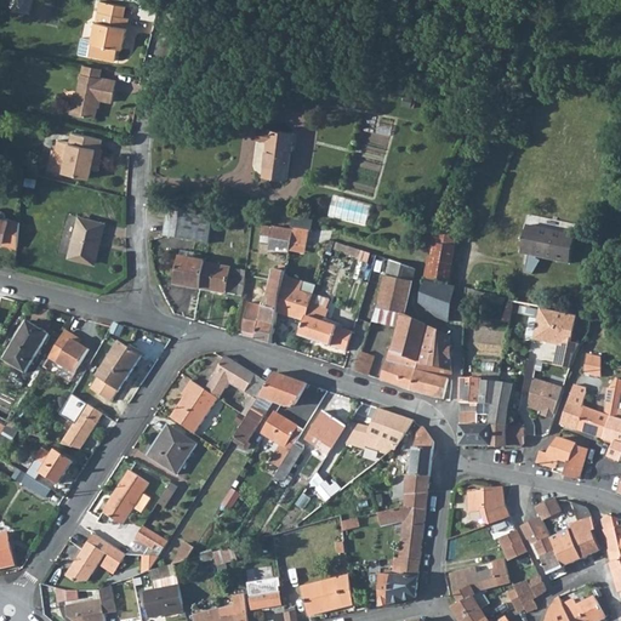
[(93,40),(90,55),(117,61),(119,47),(121,38),(126,39),(130,18),(98,11),(93,40)]
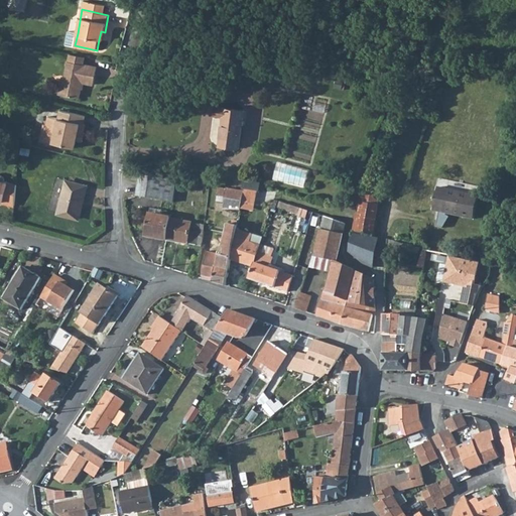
[(78,33),(69,31),(66,44),(75,45),(78,33)]
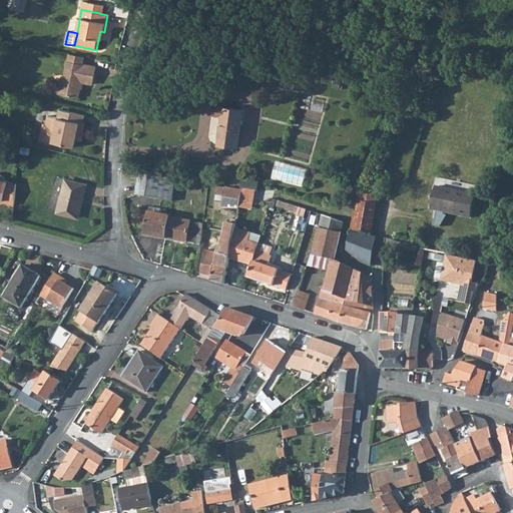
[(436,50),(438,32),(431,31),(429,49),(436,50)]
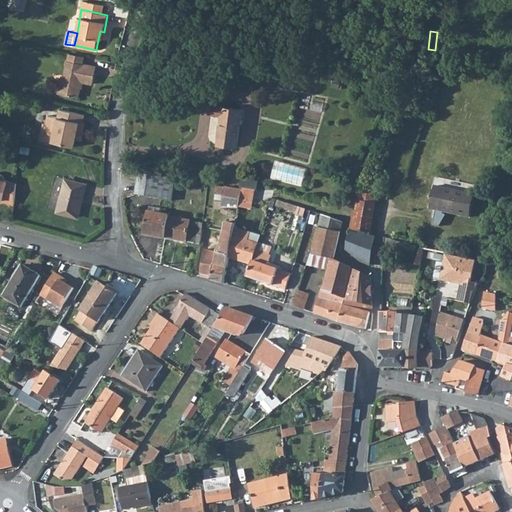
[(245,59),(254,60),(255,49),(247,48),(245,59)]
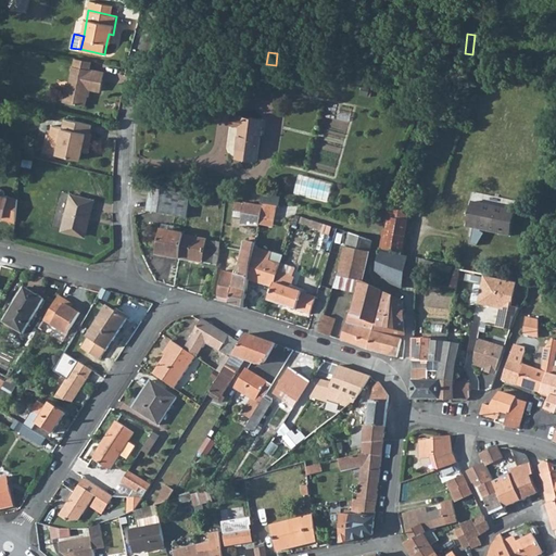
[(276,65),(285,66),(287,54),(277,53),(276,65)]
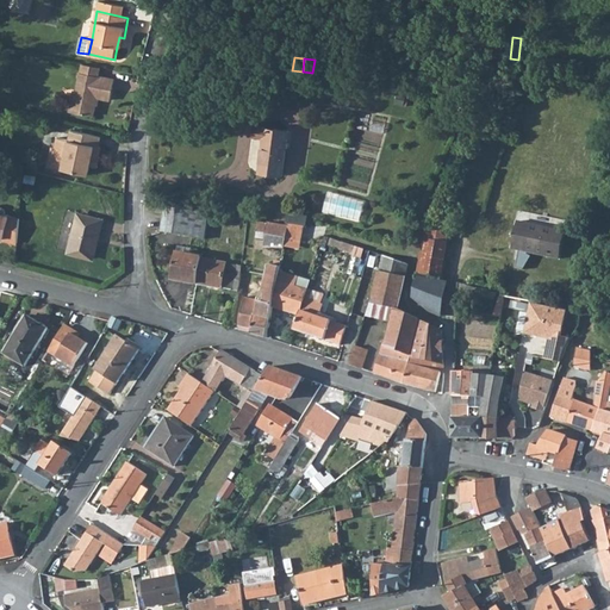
[(103,76),(104,68),(83,63),(81,72),(103,76)]
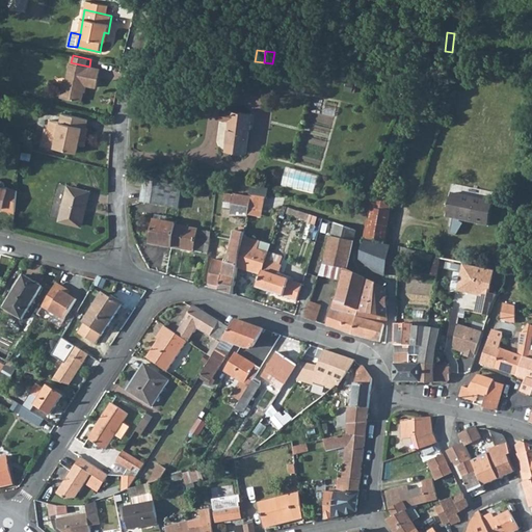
[(101,69),(89,67),(71,62),(68,78),(65,78),(61,97),(82,101),(85,84),(97,87),(101,69)]
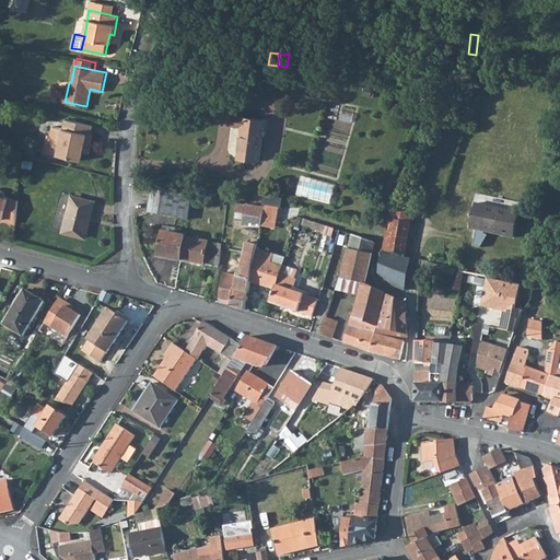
[(392,80),(404,82),(406,76),(393,73),(392,80)]
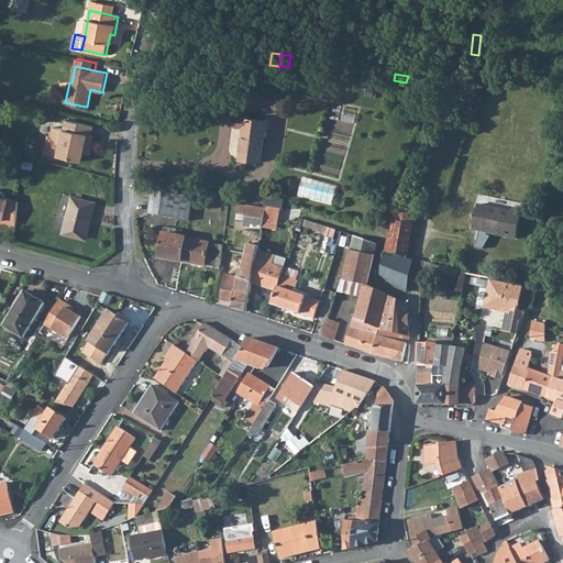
[(247,128),(249,118),(244,118),(235,117),(234,125),(243,127),(247,128)]
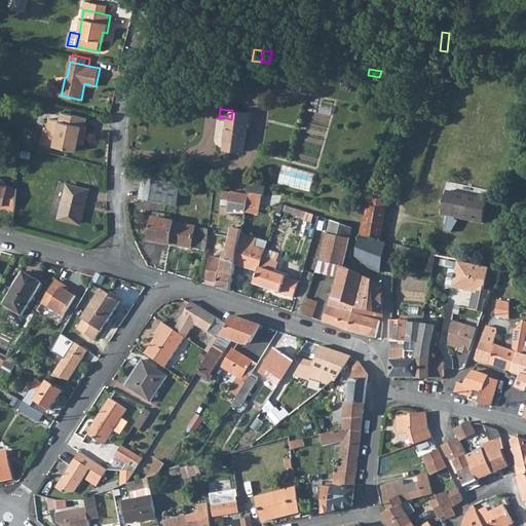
[(223,148),(243,151),(249,112),(232,110),(231,119),(227,118),(223,148)]
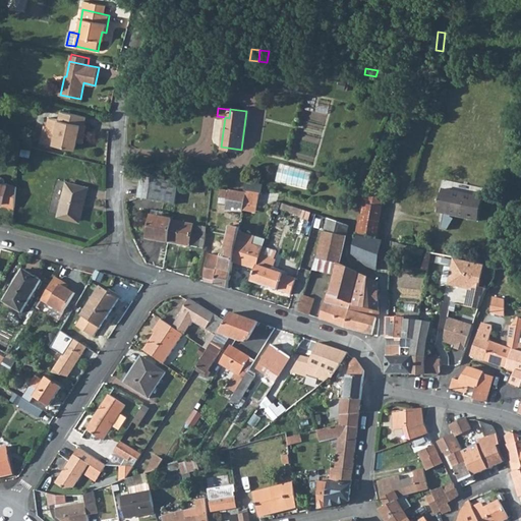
[(82,125),(85,126),(88,117),(63,111),(61,119),(51,117),(49,126),(46,128),(44,138),(46,141),(55,145),(76,150),(82,125)]
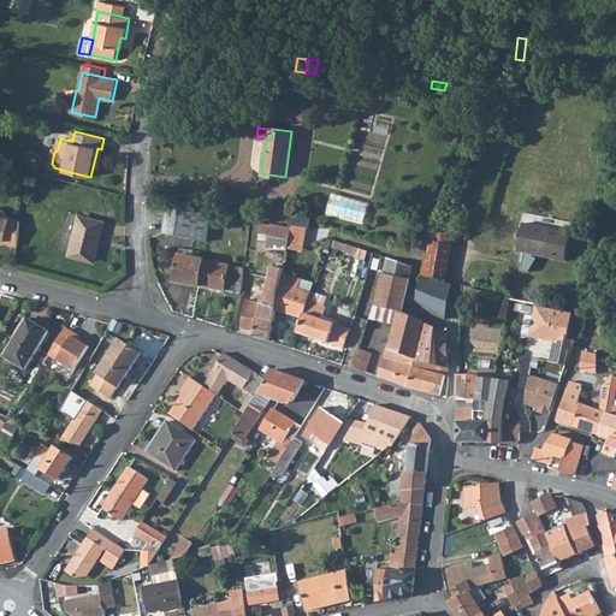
[(324,200),(320,195),(320,196),(314,197),(312,203),(317,207),(323,206),(324,200)]
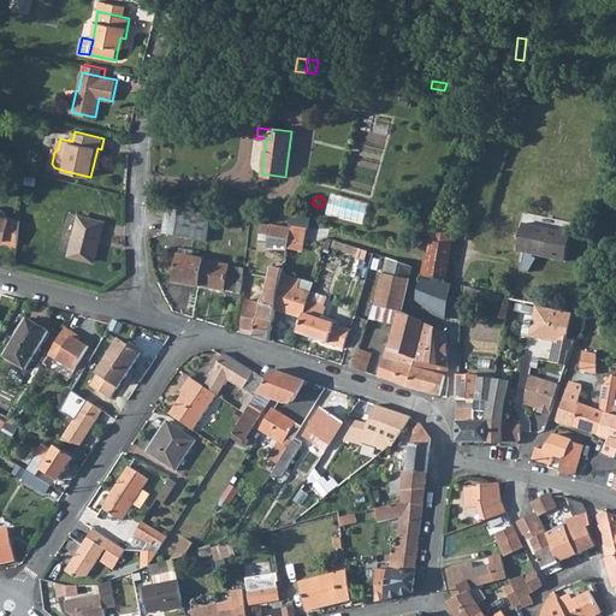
[(212,215),(167,209),(164,234),(207,241),(211,221),(212,215)]
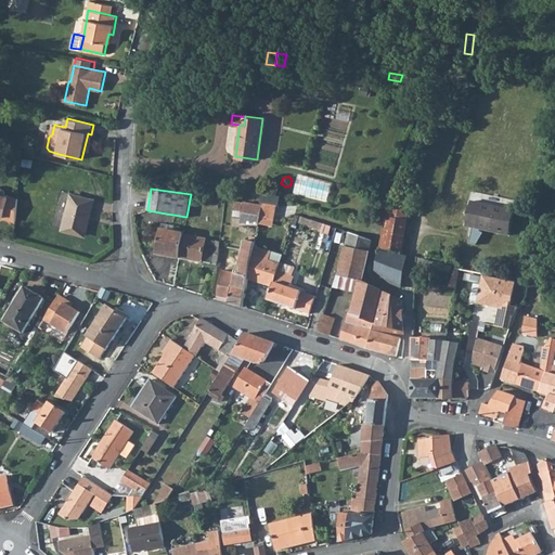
[(63,229),(85,234),(93,199),(72,194),(63,229)]
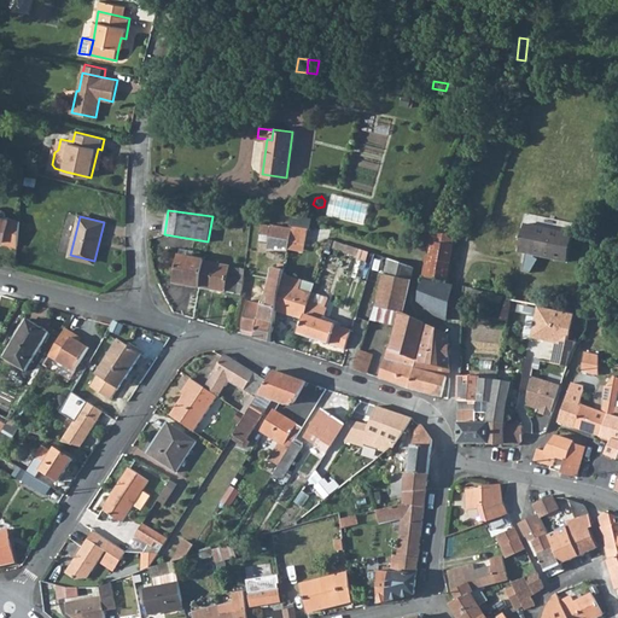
[(269,235),(272,226),(262,223),(261,234),(269,235)]
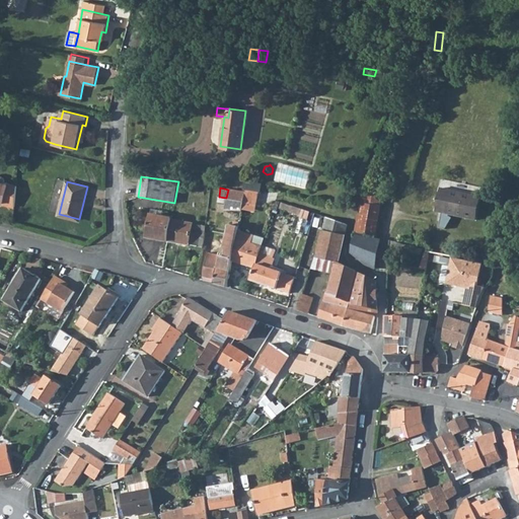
[(476,220),(480,197),(440,189),(435,212),(443,213),(440,228),(445,229),(451,218),(448,216),(448,214),(476,220)]
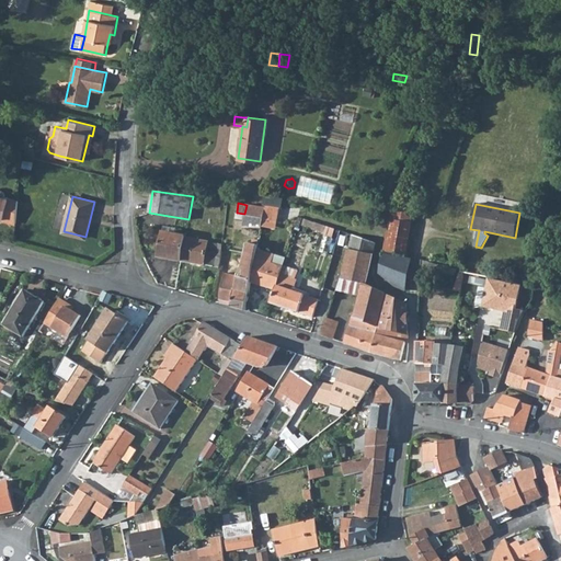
[(243,228),(262,228),(262,227),(263,220),(265,208),(247,205),(244,214),(244,219),(243,228)]
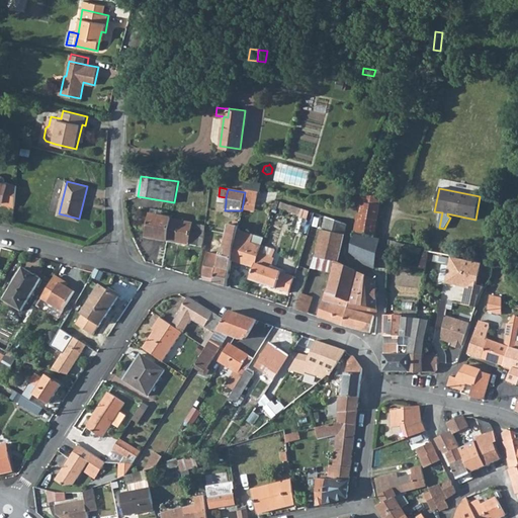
[(245,192),(243,203),(251,204),(256,205),(258,194),(255,193),(255,191),(246,190),(245,192)]
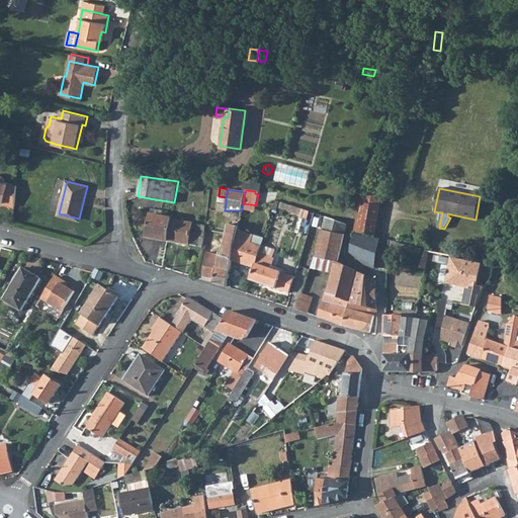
[(382,194),(363,190),(360,202),(380,205),(382,194)]
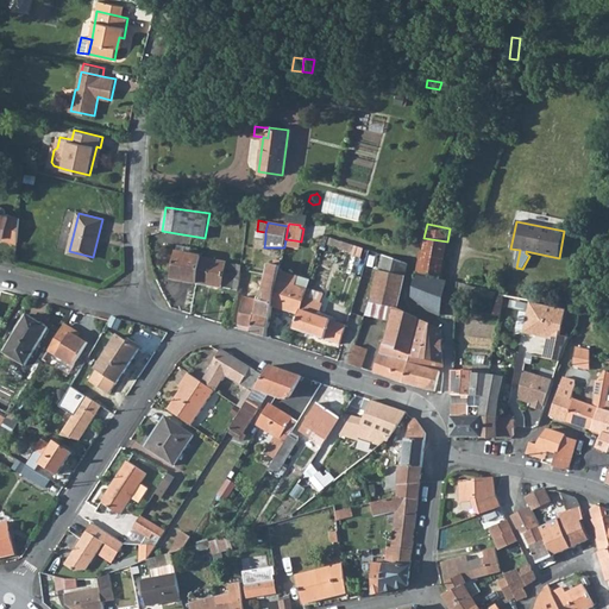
[(356,245),(332,238),(330,245),(353,252),(356,245)]
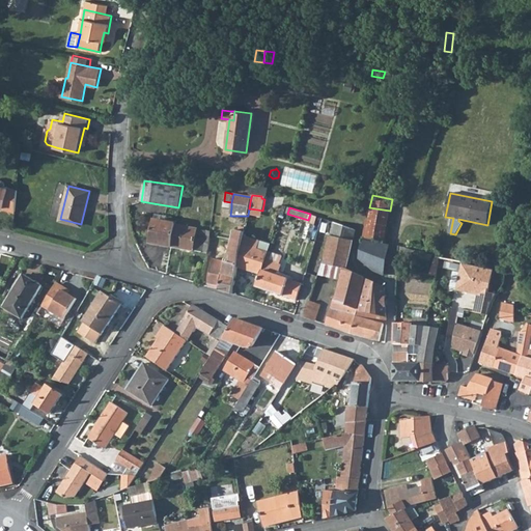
[(384,244),(390,211),(369,207),(363,240),(384,244)]
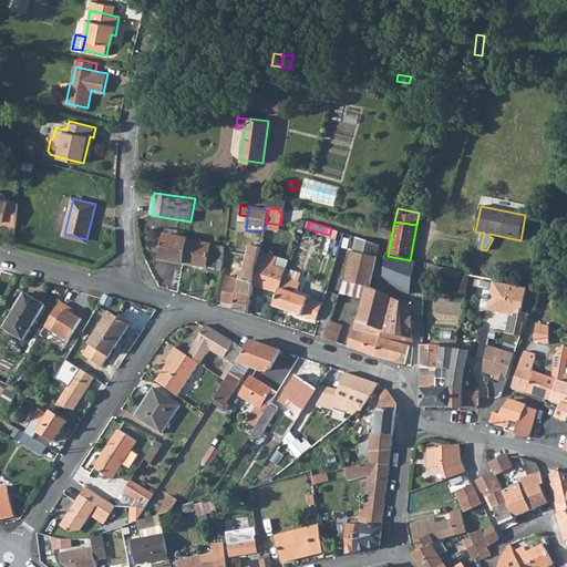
[(164,235),(160,259),(183,264),(187,240),(188,239),(177,237),(164,235)]
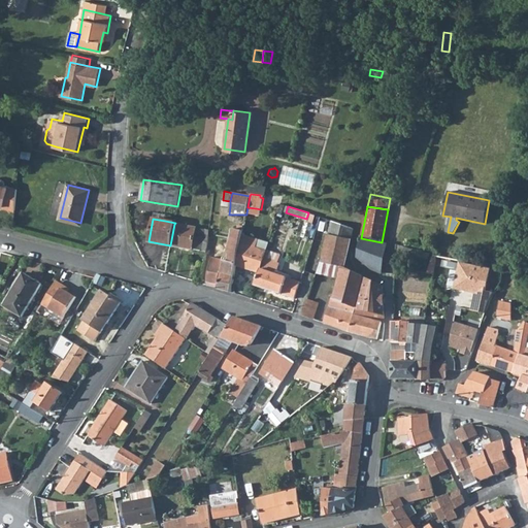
[(345,267),(355,229),(332,221),(322,262),(342,266),(345,267)]
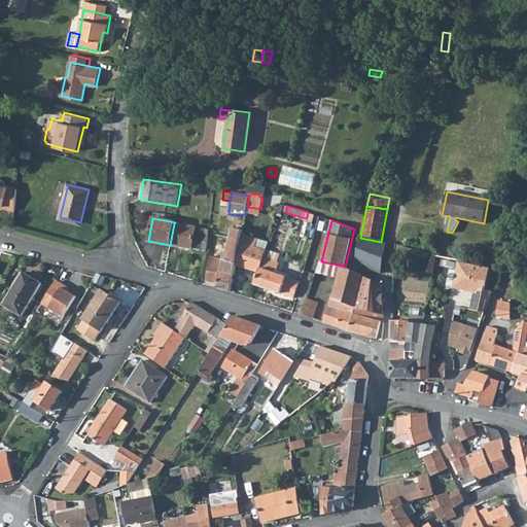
[(209,230),(174,223),(170,245),(206,252),(209,230)]
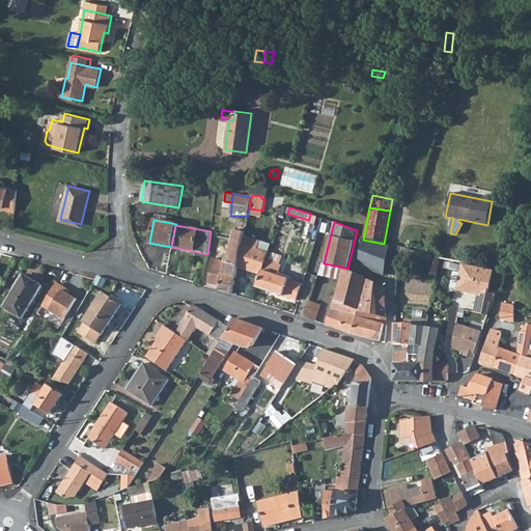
[(219,290),(232,294),(238,266),(244,236),(245,227),(241,226),(240,230),(235,229),(230,253),(233,253),(230,262),(224,260),(219,289),(219,290)]
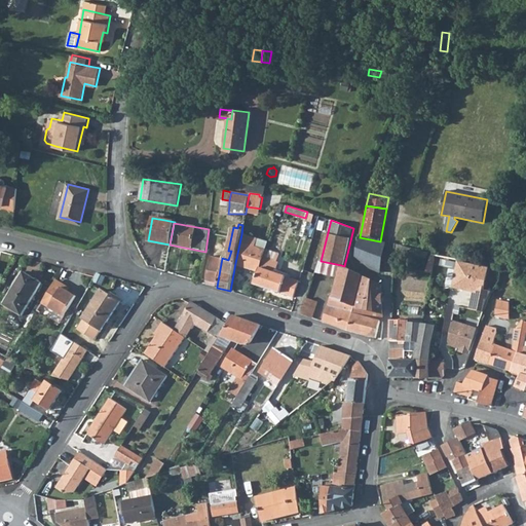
[(257,239),(241,234),(235,263),(258,271),(259,267),(260,268),(263,257),(266,250),(255,247),(257,239)]
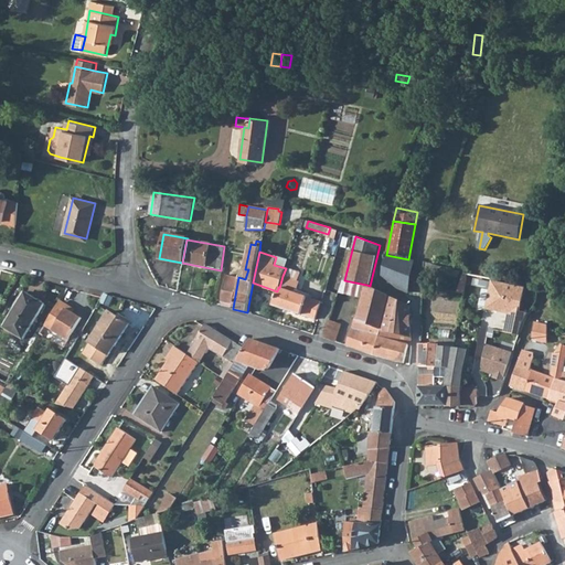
[(415,260),(408,259),(386,255),(382,276),(393,285),(402,289),(408,292),(415,260)]
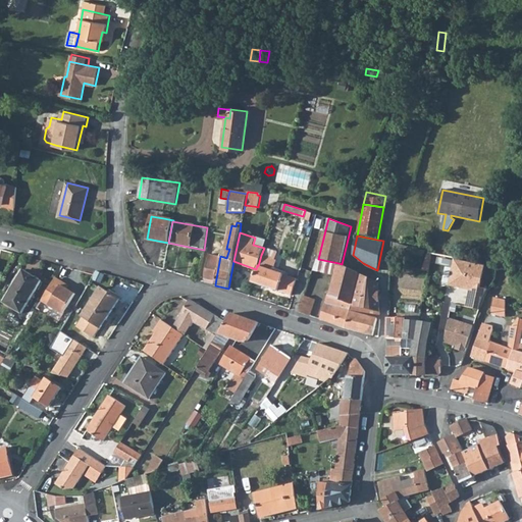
[(425,251),(392,242),(392,248),(423,256),(425,251)]
